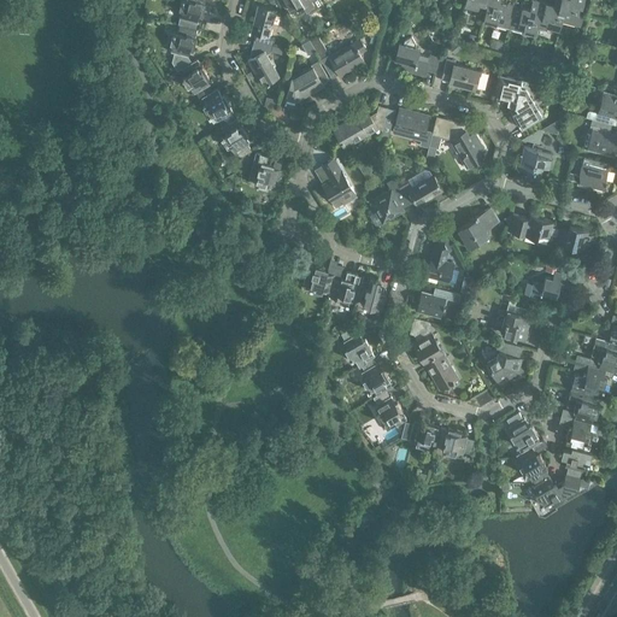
[(182,18),(180,24),(194,28),(195,22),(198,22),(199,15),(203,15),(206,3),(205,1),(204,0),(181,0),(178,10),(182,10),(180,17),(182,18)]
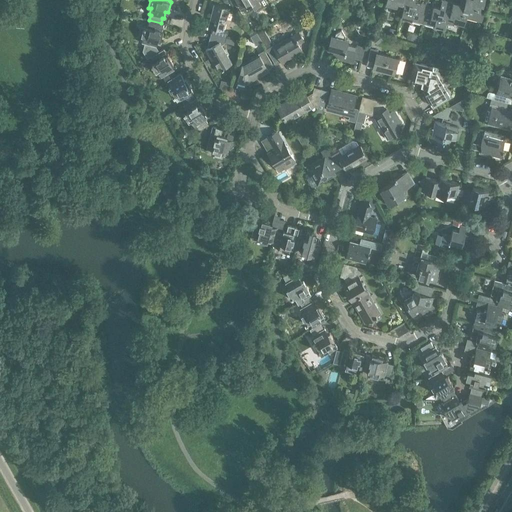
[(235,0),(241,9),(245,7),(247,11),(254,7),(256,11),(268,4),(266,0),(235,0)]
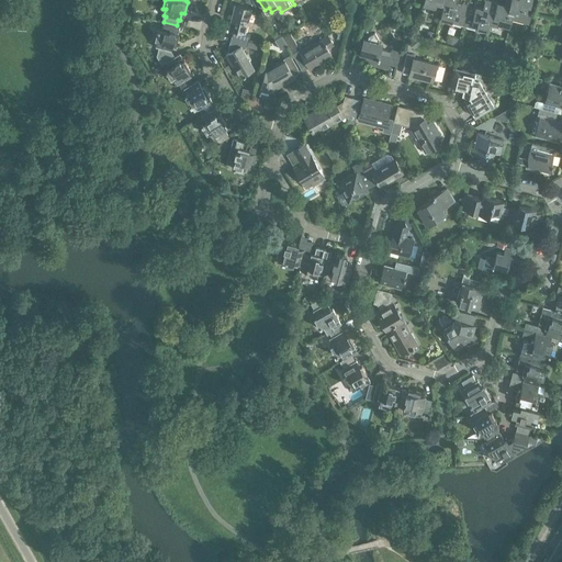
[(451,23),(463,25),(469,4),(456,1),(454,0),(449,0),(448,6),(444,4),(439,18),(452,21),(451,23)]
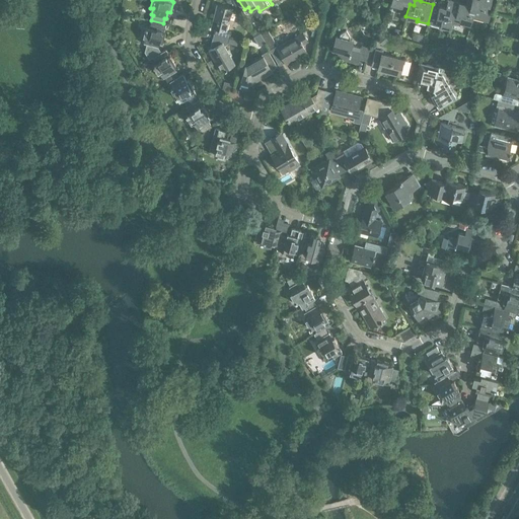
[(448,14),(452,0),(451,0),(447,0),(446,8),(433,4),(428,23),(439,26),(439,25),(450,28),(452,24),(454,15),(448,14)]
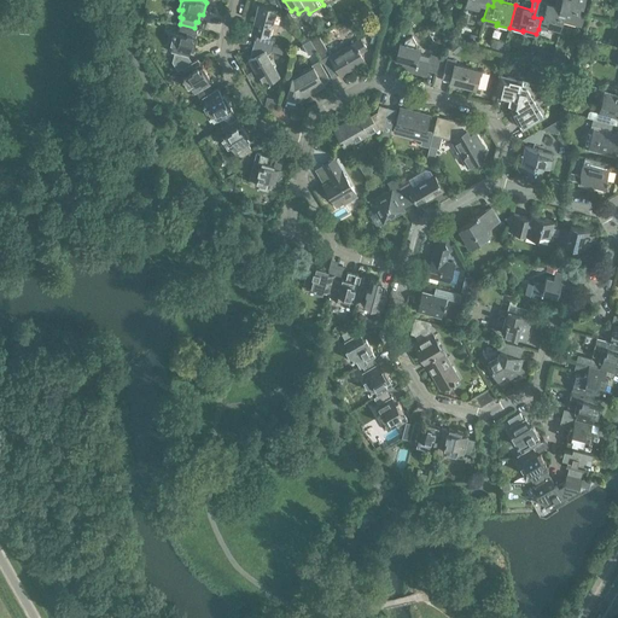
[(560,29),(564,18),(565,12),(559,11),(561,0),(555,0),(554,5),(538,0),(534,17),(541,18),(538,29),(546,30),(547,25),(560,29)]
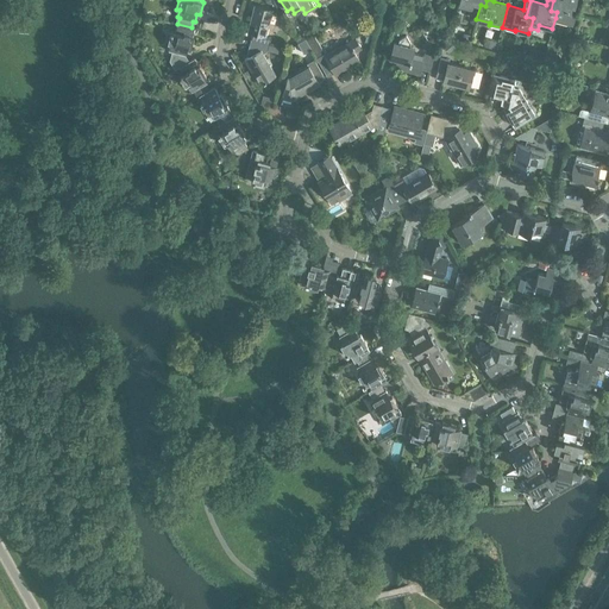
[(576,0),(553,0),(551,11),(557,12),(556,18),(567,22),(567,24),(573,25),(577,13),(571,12),(572,6),(575,6),(576,0)]
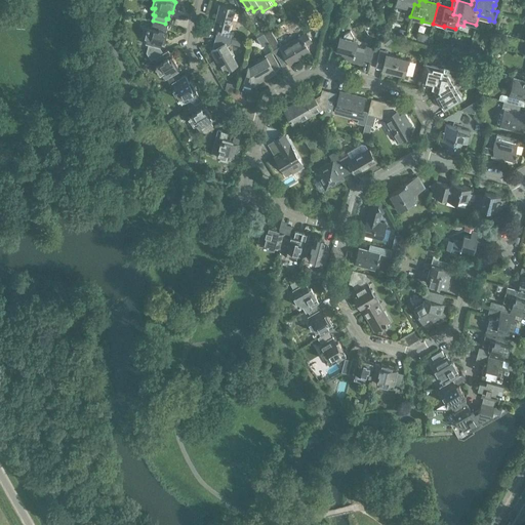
[(217,28),(216,34),(233,38),(234,32),(229,31),(235,8),(228,6),(228,5),(226,5),(226,6),(219,4),(213,27),(217,28)]
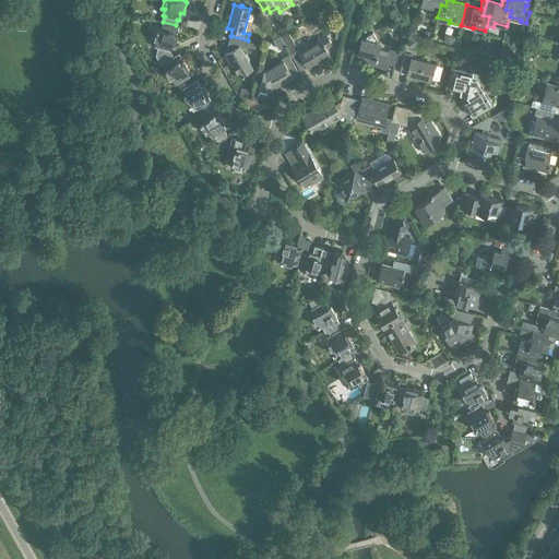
[(324,24),(333,18),(326,9),(318,14),(324,24)]
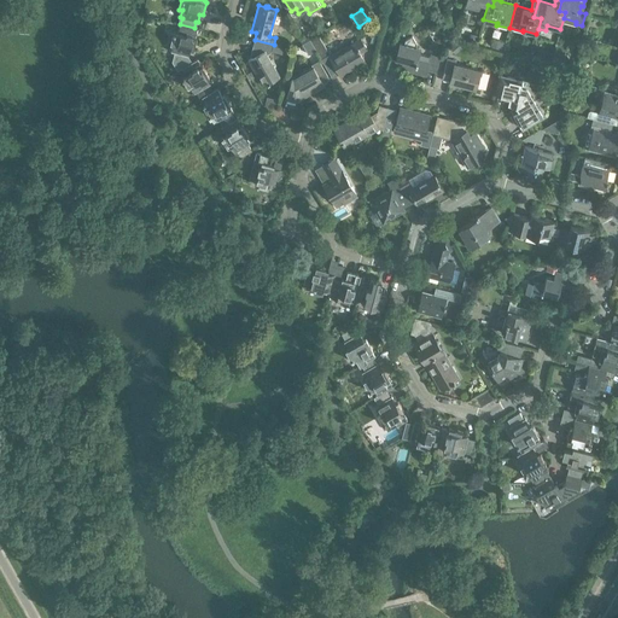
[(193,50),(194,46),(197,36),(196,36),(198,29),(194,28),(180,24),(178,31),(173,30),(170,44),(173,45),(172,52),(175,53),(173,62),(174,64),(188,57),(191,48),(193,50)]
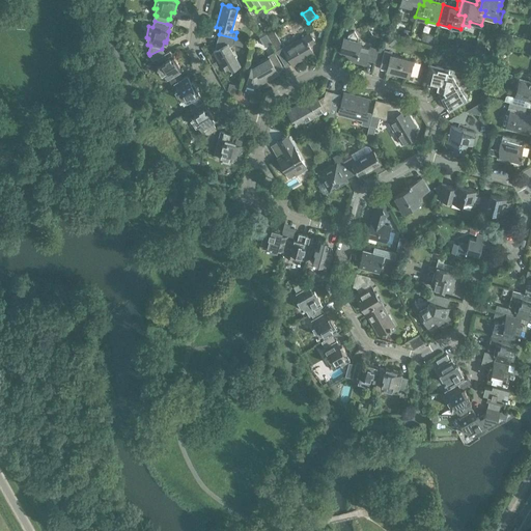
[(267,33),(272,43),(276,50),(282,46),(273,29),(267,33)]
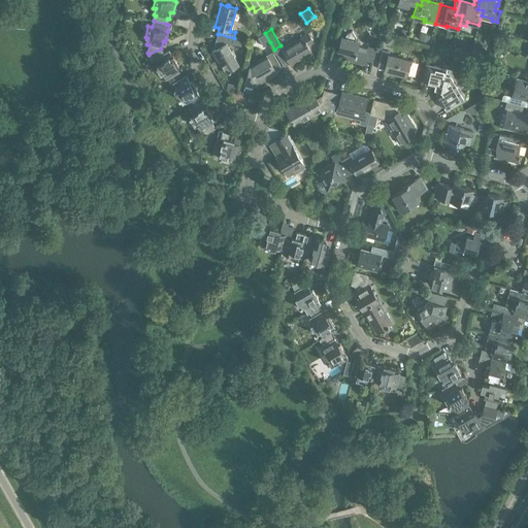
[(338,50),(342,52),(344,52),(342,59),(364,64),(365,59),(372,61),(375,47),(368,45),(367,48),(358,46),(359,41),(355,40),(356,37),(353,31),(347,34),(345,38),(341,37),(338,50)]
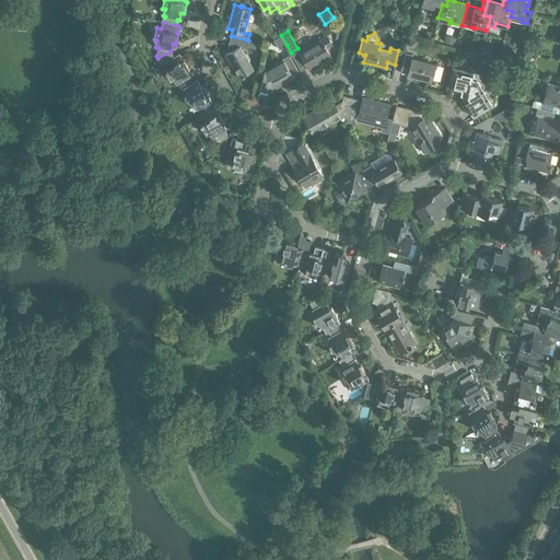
[(281,35),(273,39),(279,49),(287,45),(281,35)]
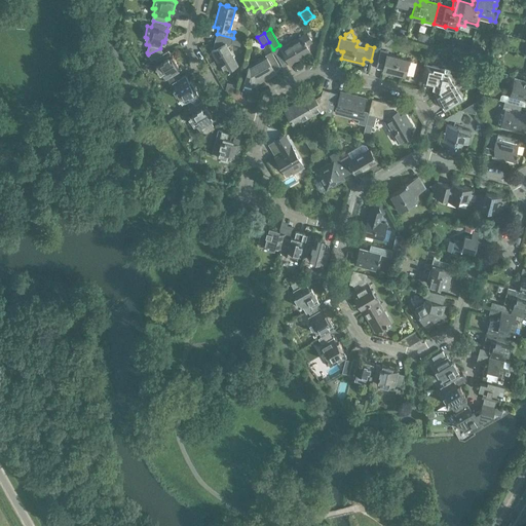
[(290,64),(293,63),(297,61),(310,52),(306,45),(311,42),(306,33),(282,47),(280,46),(273,50),(283,66),(289,63),(290,64)]
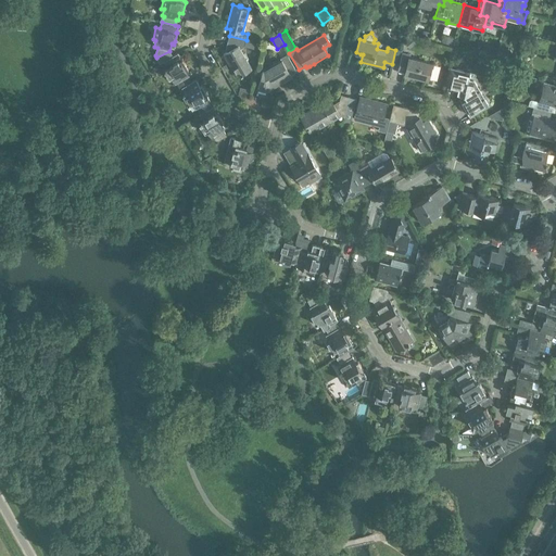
[(247,40),(229,36),(225,49),(227,52),(224,54),(237,76),(240,74),(241,75),(243,74),(242,73),(252,67),(248,60),(249,58),(245,52),(243,53),(241,49),(244,47),(247,40)]
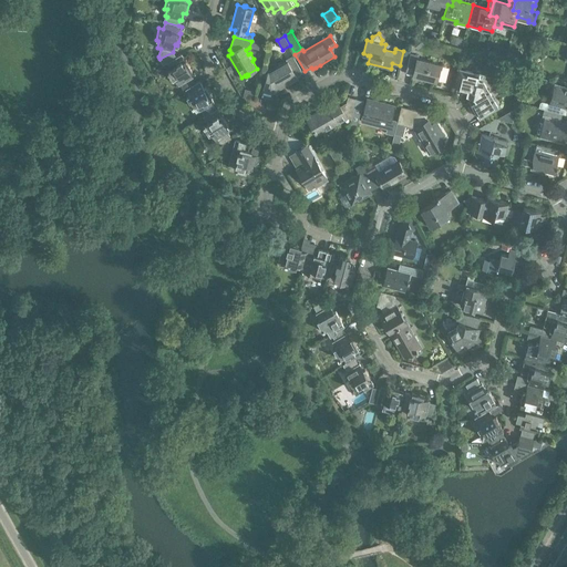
[(192,70),(189,66),(185,60),(184,60),(181,54),(166,62),(169,69),(166,71),(173,81),(175,80),(178,86),(181,85),(184,91),(185,90),(195,84),(195,83),(192,79),(193,78),(189,71),(192,70)]
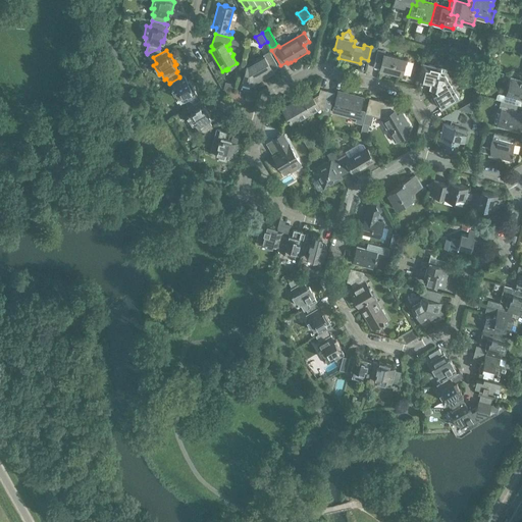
[(384,52),(378,50),(374,65),(380,66),(380,68),(402,74),(406,59),(384,54),(384,52)]
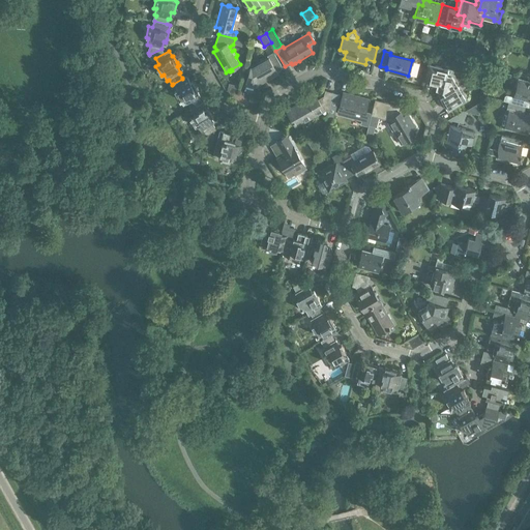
[(254,87),(262,82),(267,79),(267,80),(278,72),(277,71),(283,67),(273,52),(267,55),(268,57),(252,66),(249,66),(245,84),(254,87)]
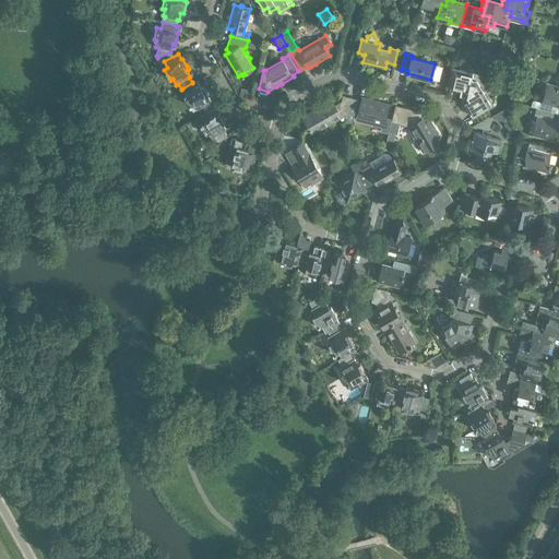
[(452,68),(448,85),(461,88),(459,94),(463,95),(466,96),(472,80),(473,73),(452,68)]
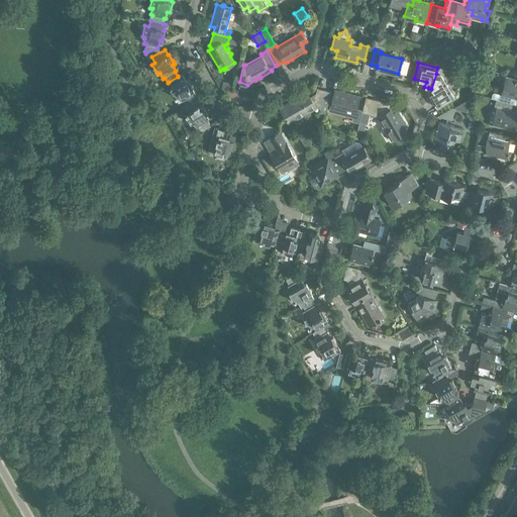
[(184,101),(186,106),(197,99),(194,95),(195,94),(192,88),(193,88),(187,78),(185,80),(182,74),(178,76),(178,77),(169,82),(172,87),(170,88),(176,98),(179,96),(182,102),(184,101)]
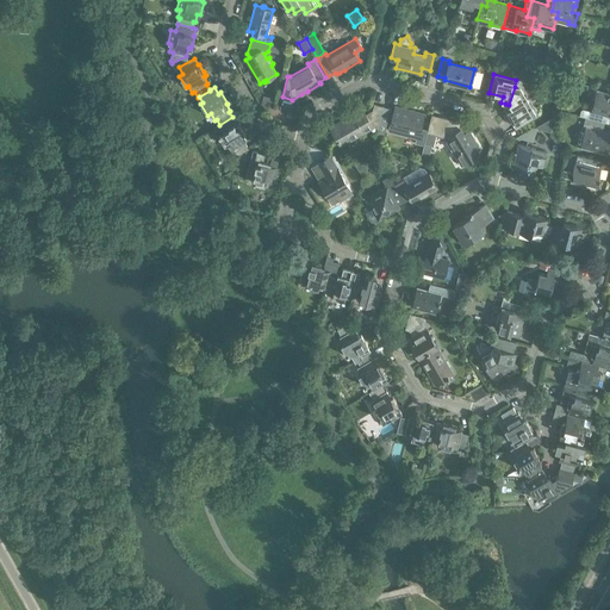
[(508,113),(503,116),(506,120),(510,118),(516,128),(536,116),(528,100),(521,88),(515,87),(509,105),(508,107),(509,111),(506,112),(508,113)]
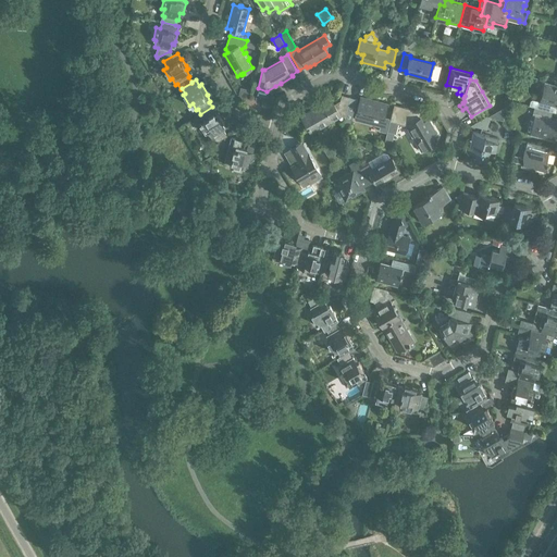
[(529,106),(534,107),(549,111),(551,104),(556,106),(556,85),(543,82),(541,91),(541,93),(542,93),(542,94),(540,101),(532,99),(531,100),(529,106)]
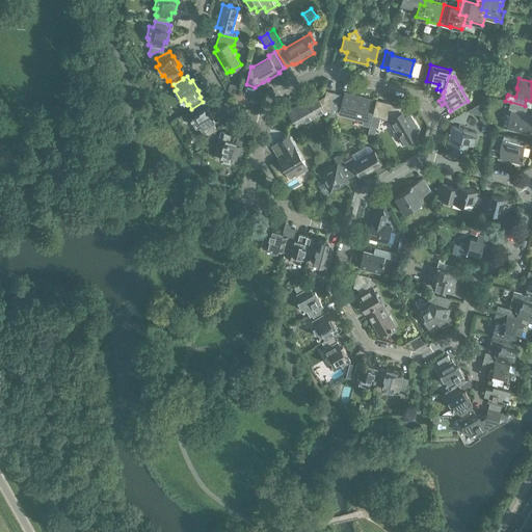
[(230,82),(228,91),(238,94),(240,85),(230,82)]
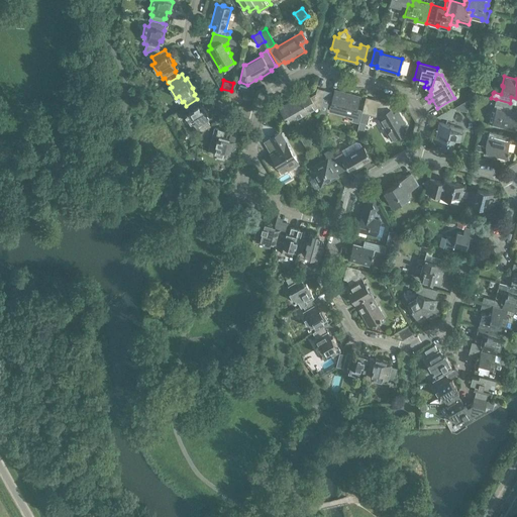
[(316,108),(320,109),(324,90),(317,88),(315,93),(310,97),(306,90),(292,98),(293,100),(280,107),(289,123),(310,110),(309,108),(314,105),(316,108)]
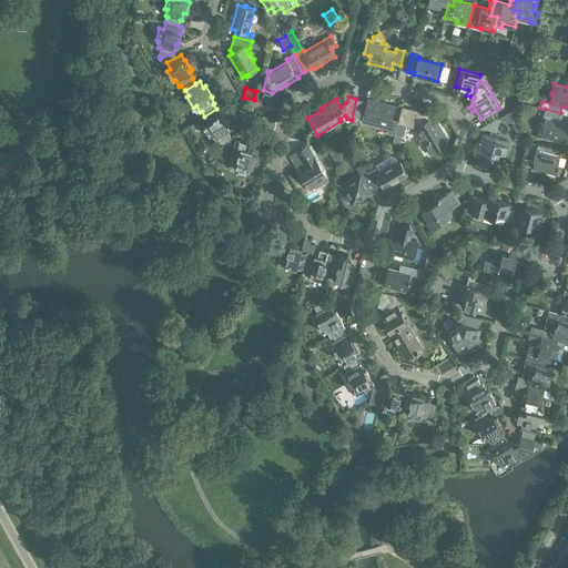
[(364,101),(356,99),(352,120),(351,122),(353,127),(358,124),(364,101)]
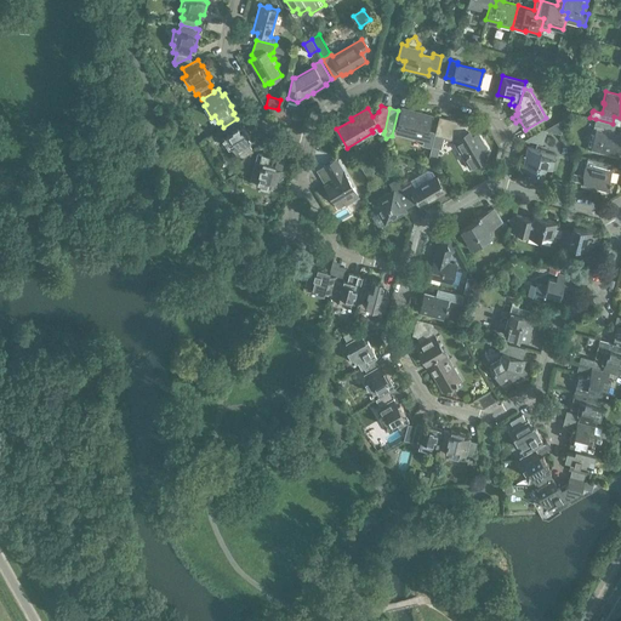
[(397,126),(396,134),(423,141),(422,144),(429,147),(434,131),(428,130),(432,115),(417,112),(416,114),(414,113),(414,110),(402,108),(397,126)]
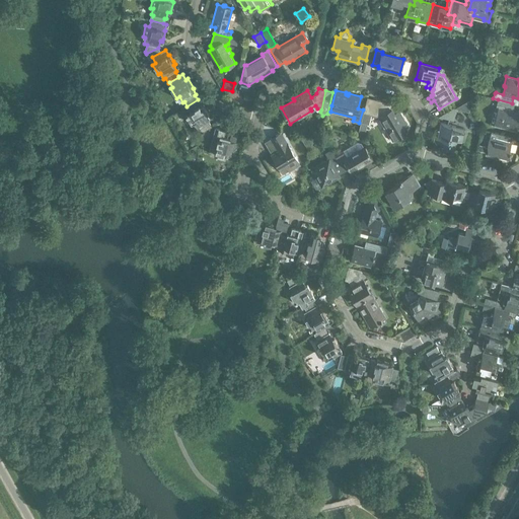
[(393,104),(367,97),(361,122),(368,124),(370,115),(379,117),(393,141),(406,133),(403,129),(408,126),(398,110),(394,113),(391,108),(393,104)]
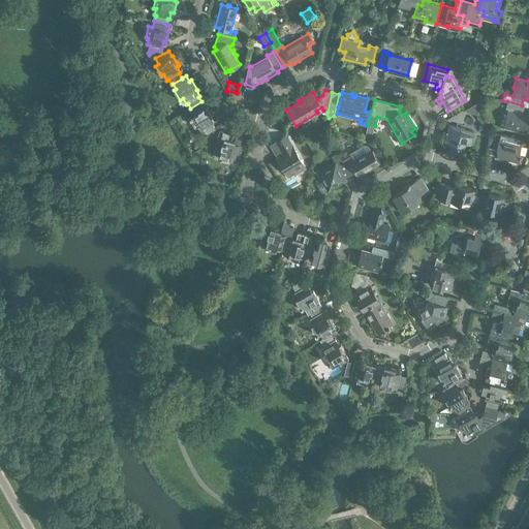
[(213,116),(211,113),(207,105),(206,106),(203,101),(201,101),(190,109),(189,110),(192,115),(189,117),(195,126),(197,125),(204,136),(216,129),(213,124),(214,123),(211,117),(213,116)]
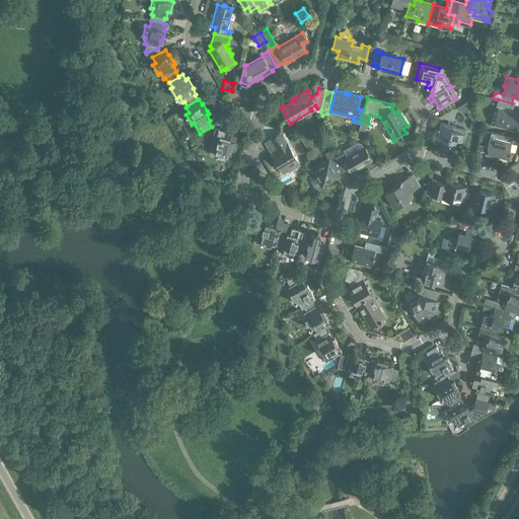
[(518,112),(513,110),(515,104),(512,103),(498,99),(496,107),(499,107),(494,125),(517,131),(518,121),(518,112)]
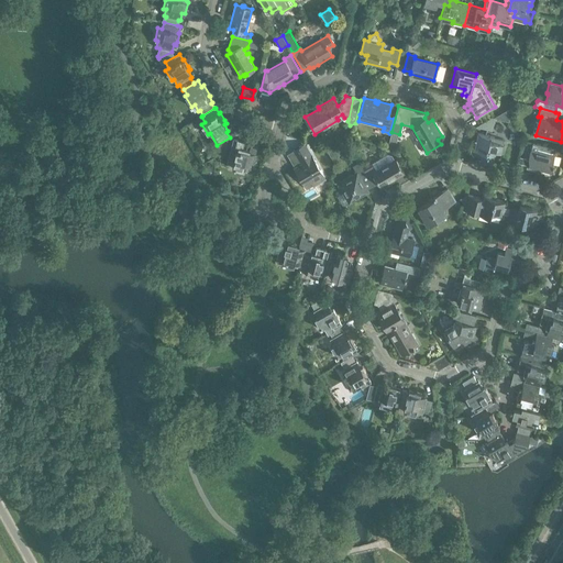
[(481,123),(484,129),(493,131),(495,118),(492,117),(481,123)]
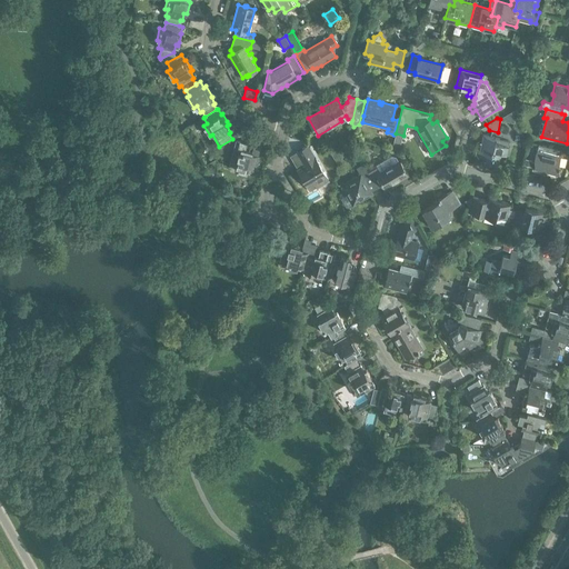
[(498,163),(499,159),(501,152),(507,153),(510,141),(483,135),(478,153),(486,156),(485,159),(498,163)]
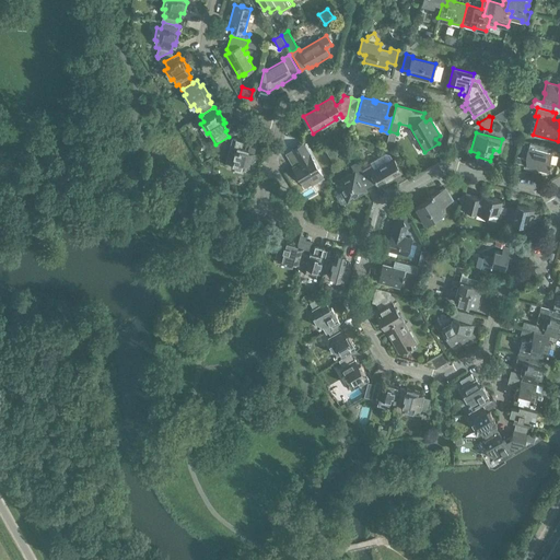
[(247,141),(232,138),(225,161),(232,163),(231,167),(243,170),(244,167),(251,170),(255,153),(247,151),(248,149),(245,148),(247,141)]
